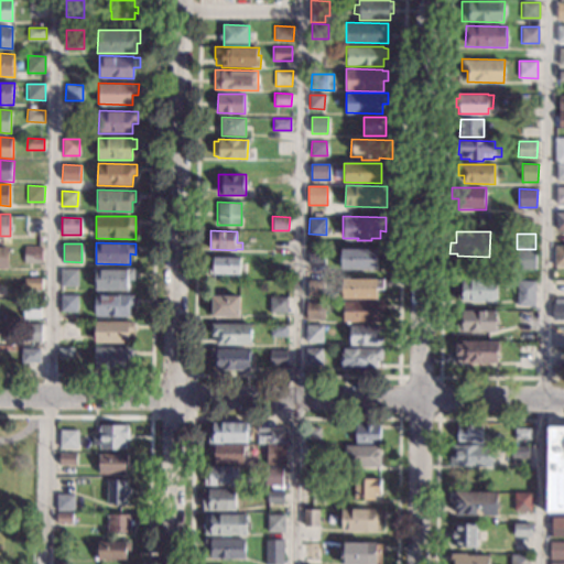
[(9,269),(0,269),(0,246),(9,247),(9,269)]
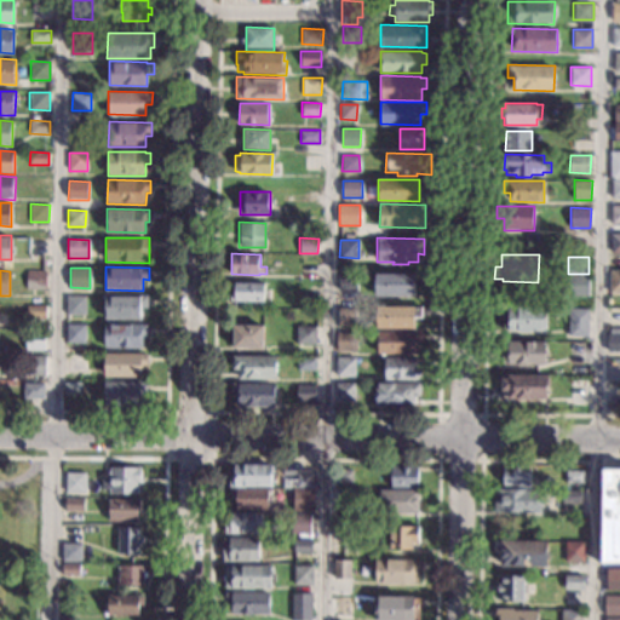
[(46,290),(27,290),(27,271),(46,271),(46,290)]
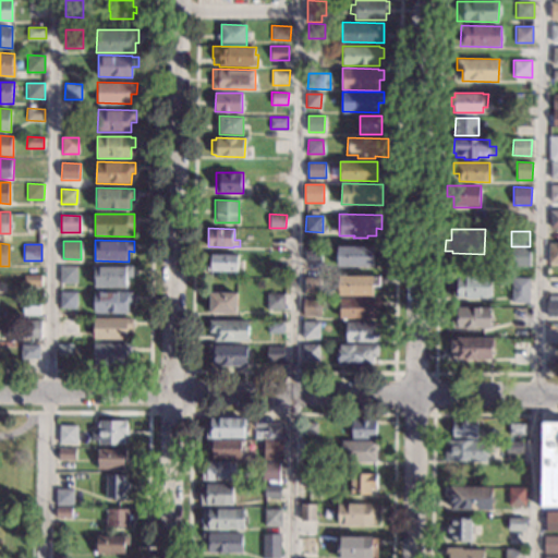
[(322,262),(305,262),(306,245),(322,246),(322,262)]
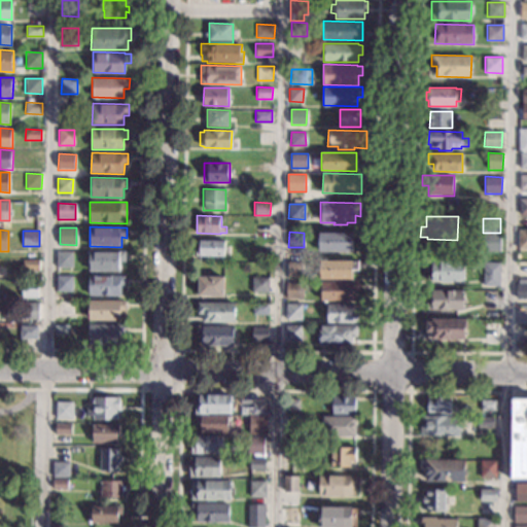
[(359,242),(354,242),(353,251),(319,251),(319,232),(360,233),(359,242)]
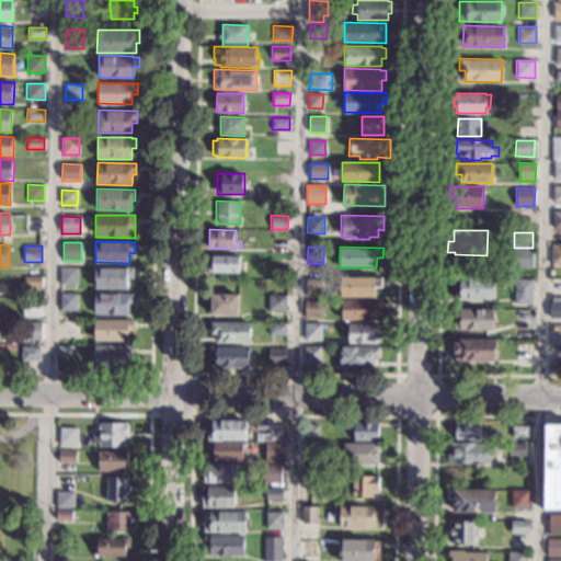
[(533,267),(514,267),(514,249),(533,250),(533,267)]
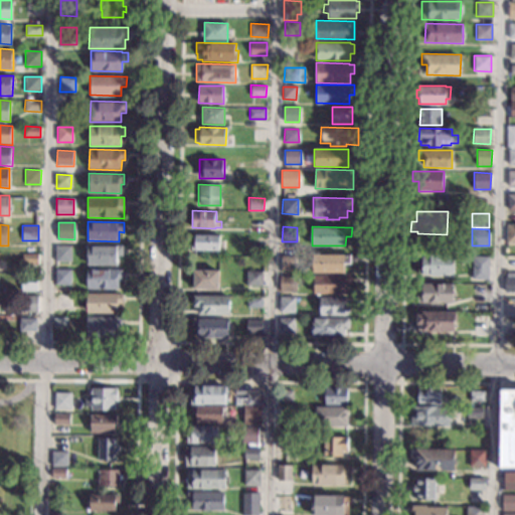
[(222,250),(191,249),(192,242),(194,242),(194,235),(222,235),(222,250)]
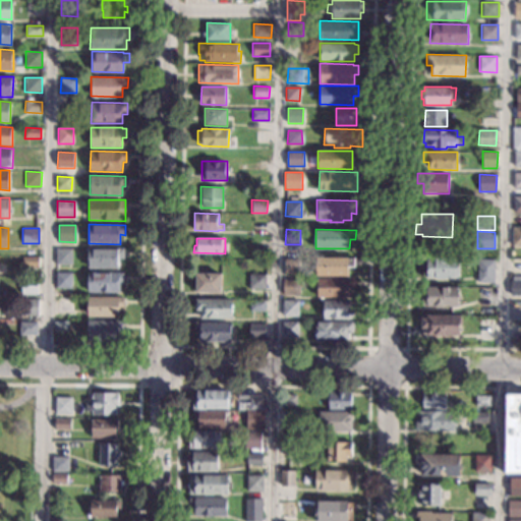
[(124,257),(119,257),(119,269),(88,268),(89,247),(124,248),(124,257)]
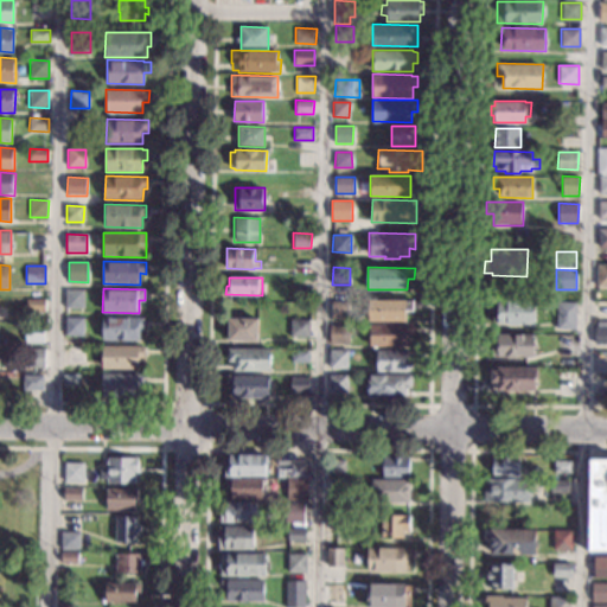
[(83,308),(66,307),(66,289),(83,289),(84,289),(83,308)]
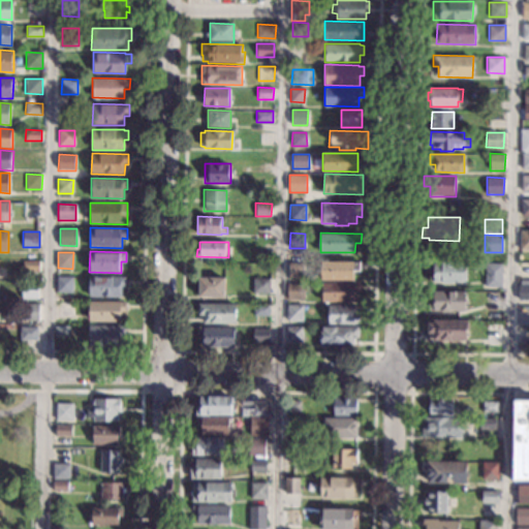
[(39,272),(23,272),(23,260),(40,260),(39,272)]
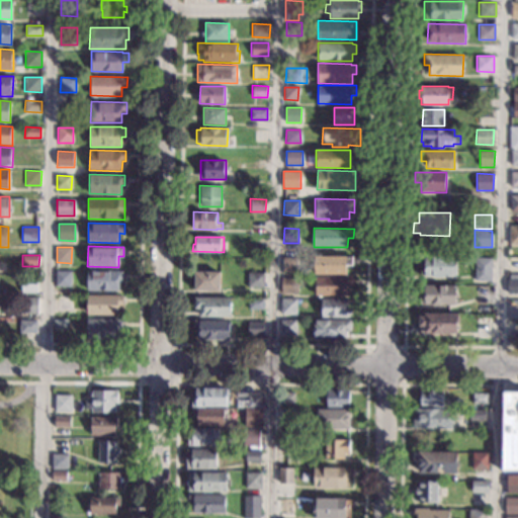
[(353,265),(348,265),(348,274),(313,274),(313,255),(353,255),(353,265)]
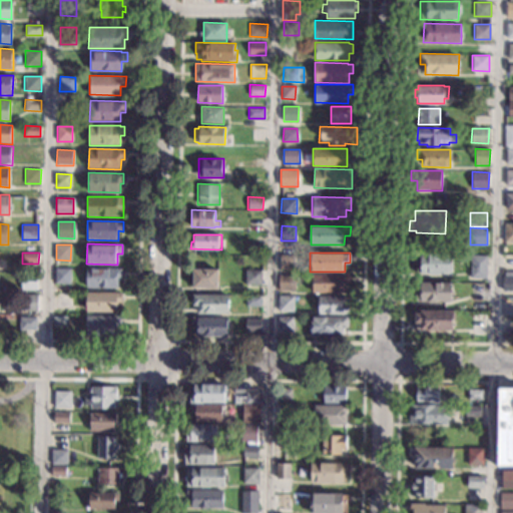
[(453,254),(453,274),(439,273),(439,275),(429,275),(429,274),(416,274),(416,253),(453,254)]
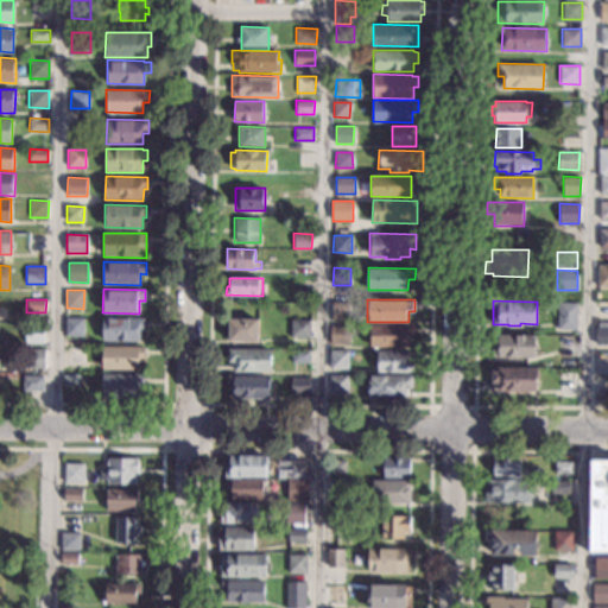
[(349,320),(333,318),(333,302),(350,302),(349,320)]
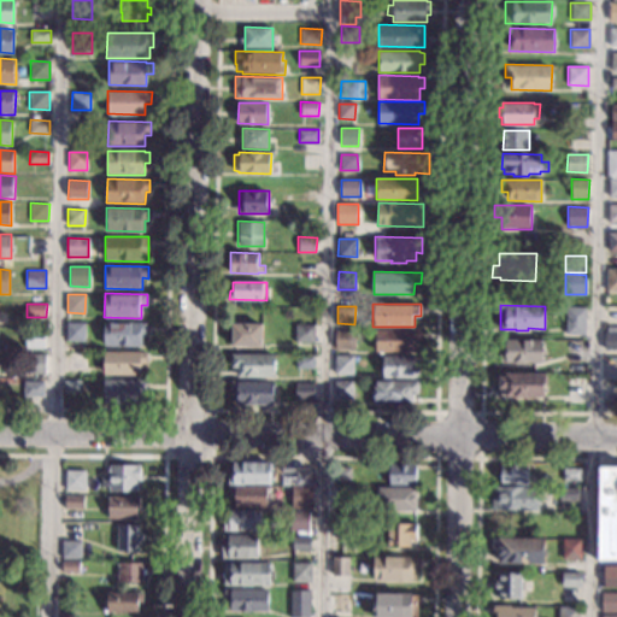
[(586,334),(566,334),(566,307),(587,307),(586,334)]
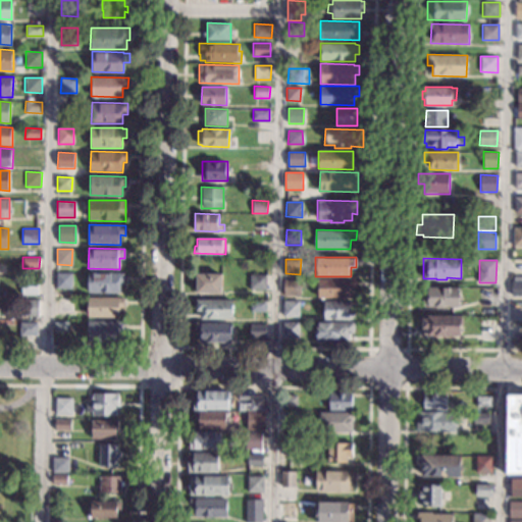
[(125,284),(120,283),(120,294),(88,293),(89,272),(125,273),(125,284)]
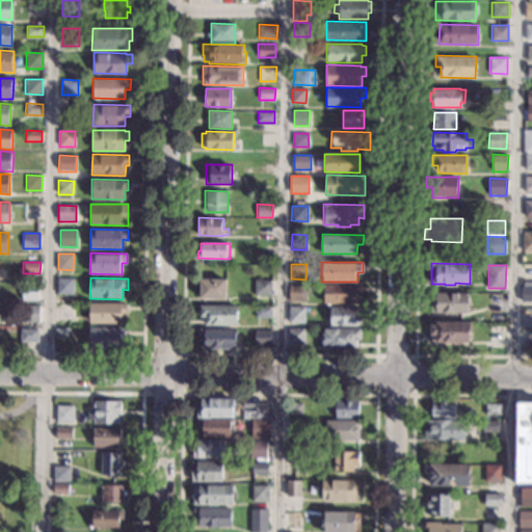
[(73,294),(57,294),(58,278),(73,280),(73,294)]
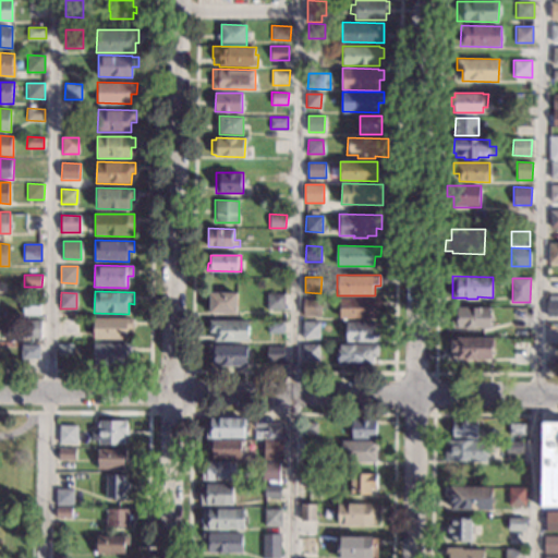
[(237,314),(210,313),(210,293),(237,293),(238,293),(237,314)]
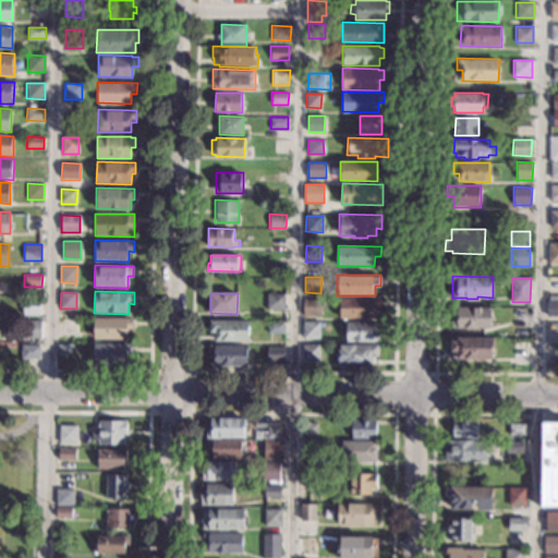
[(286,310),(267,308),(268,293),(286,294),(286,310)]
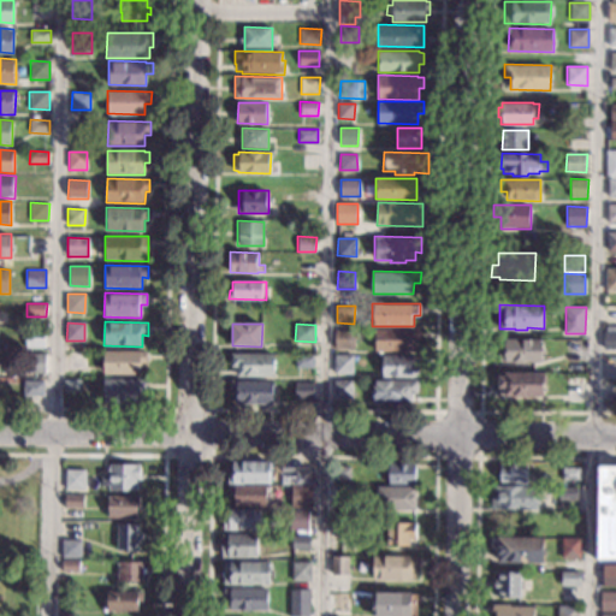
[(420,341),(413,341),(413,351),(375,351),(375,329),(420,330),(420,341)]
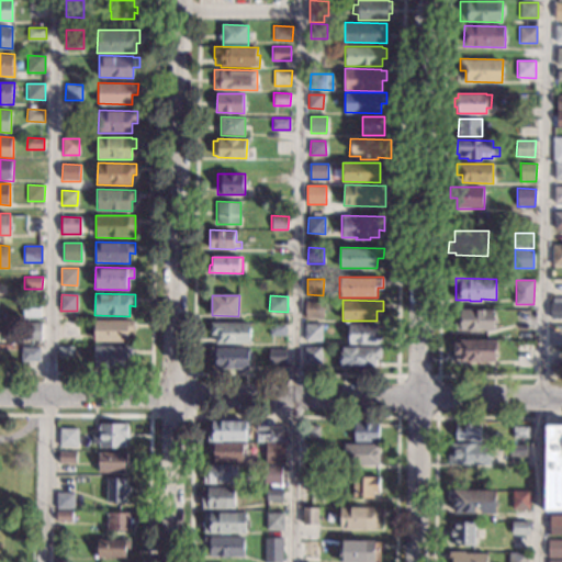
[(41,317),(23,317),(23,301),(41,301),(41,317)]
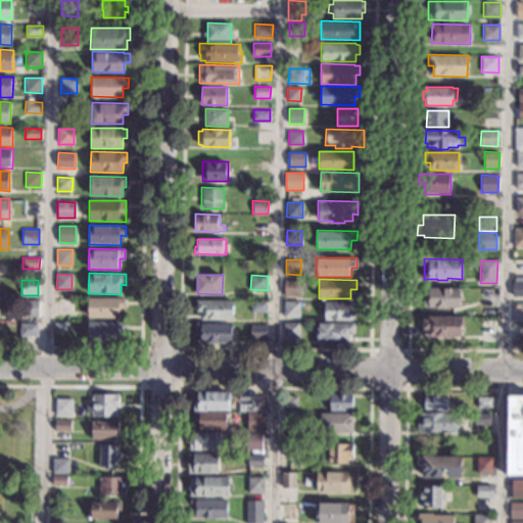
[(301,296),(284,295),(285,280),(302,280),(301,296)]
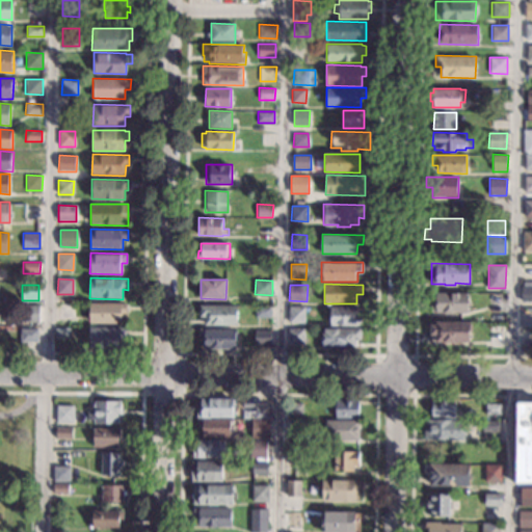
[(531,301),(522,301),(522,286),(531,286),(531,301)]
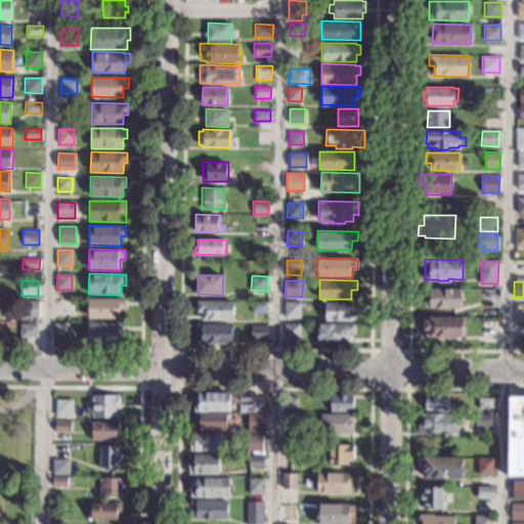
[(462,308),(447,308),(447,309),(437,309),(437,308),(424,307),(424,288),(462,289),(462,308)]
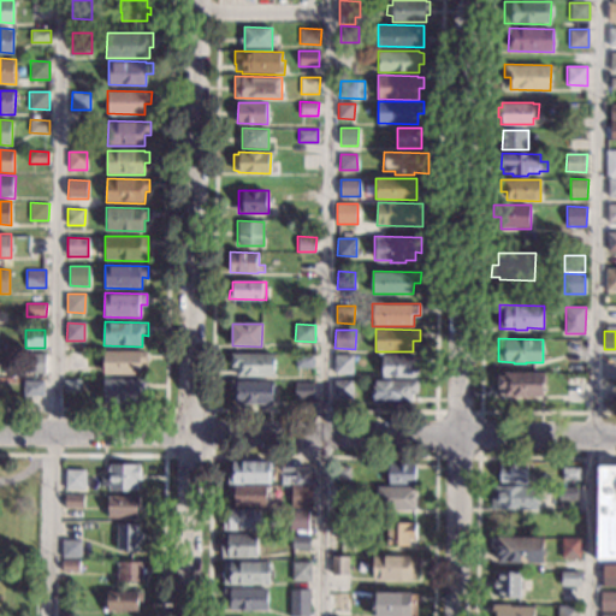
[(147,363),(141,363),(141,375),(104,374),(104,350),(147,351),(147,363)]
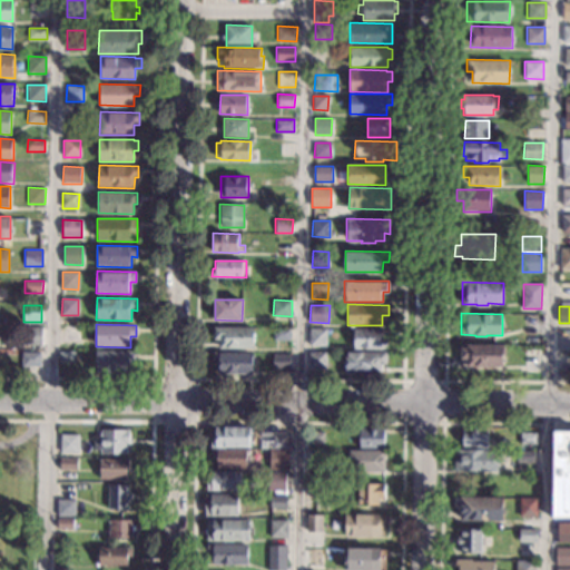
[(41,345),(23,345),(23,337),(18,337),(18,326),(42,327),(41,345)]
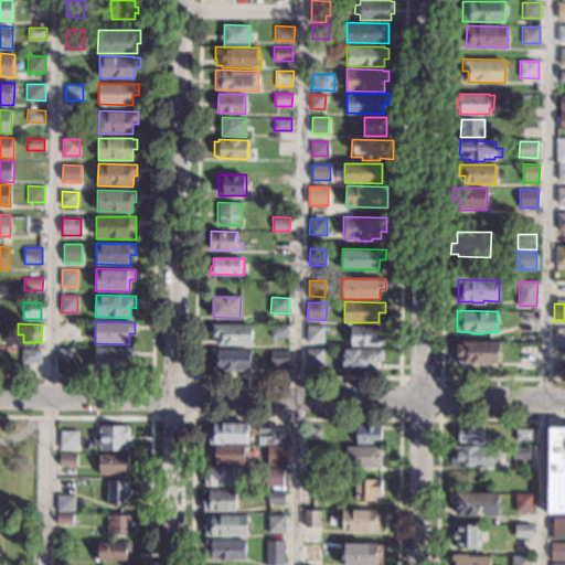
[(252,345),(216,344),(216,337),(211,337),(211,324),(252,324),(252,345)]
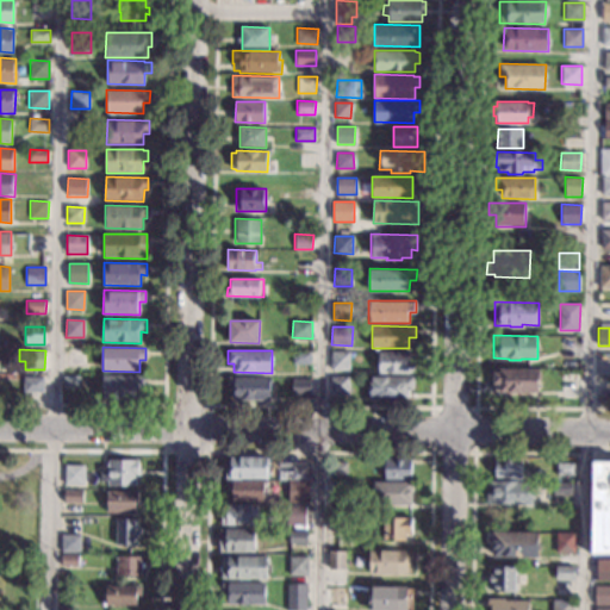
[(310,365),(293,365),(293,350),(310,350),(310,365)]
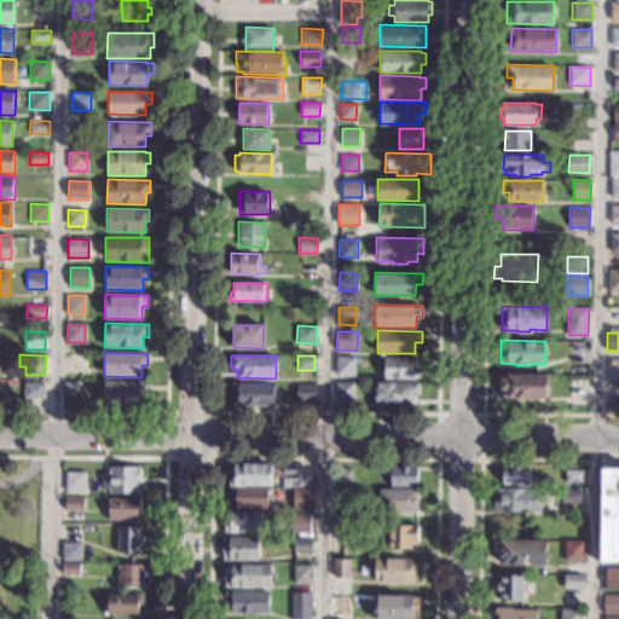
[(354,357),(354,376),(335,375),(336,356),(354,357)]
